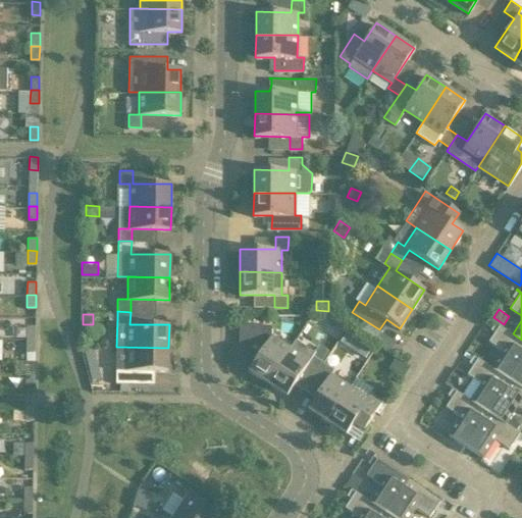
[(521,358),(521,340),(513,333),(494,321),(494,322),(499,325),(488,341),(503,350),(491,366),(509,378),(521,358)]
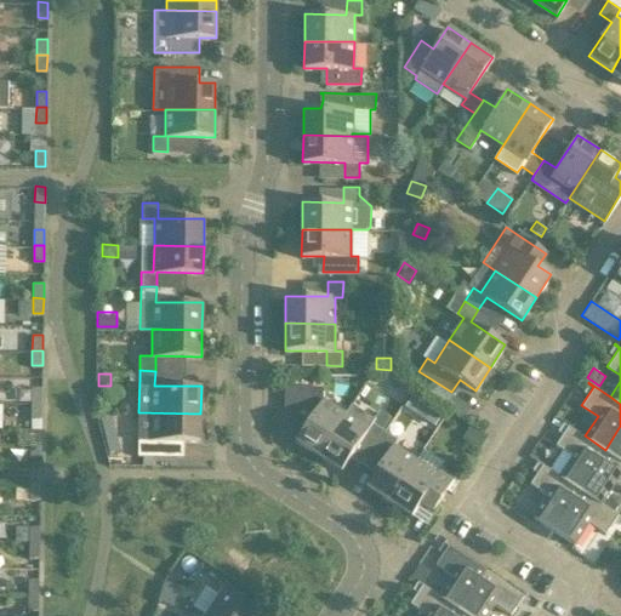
[(318,455),(346,414),(323,398),(323,386),(284,386),(284,400),(309,401),(317,406),(296,440),(318,455)]
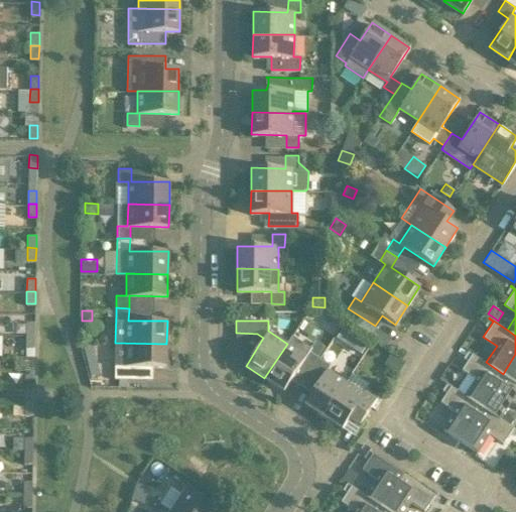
[(34,335),(34,322),(26,322),(26,335),(34,335)]
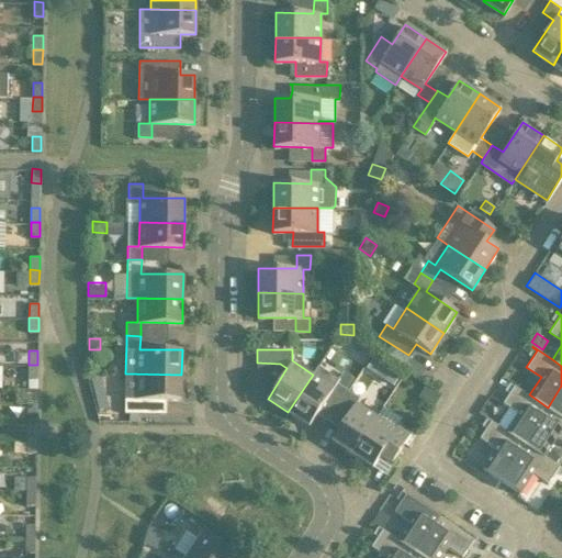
[(37,378),(37,365),(29,365),(29,378),(37,378)]
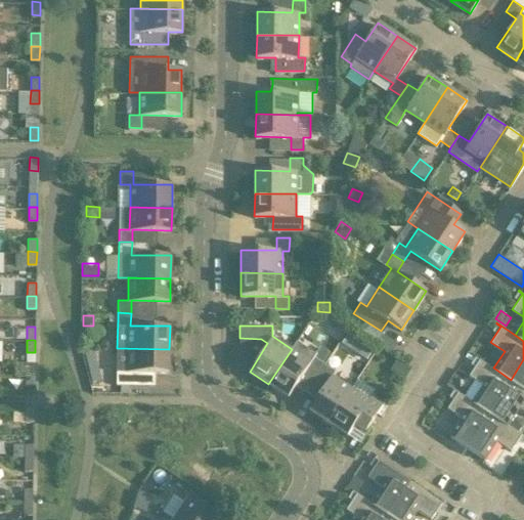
[(307,366),(317,374),(324,362),(314,356),(316,353),(297,340),(292,349),(268,384),(288,396),(307,366)]
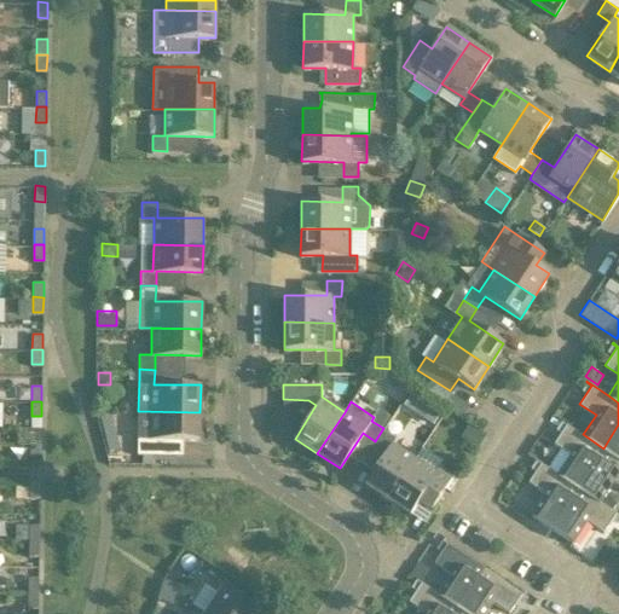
[(200,439),(200,412),(138,411),(138,453),(152,453),(154,439),(200,439)]
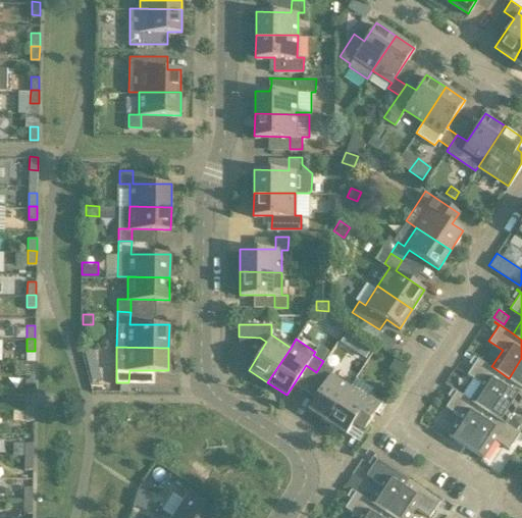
[(87,363),(96,361),(93,350),(84,352),(87,363)]
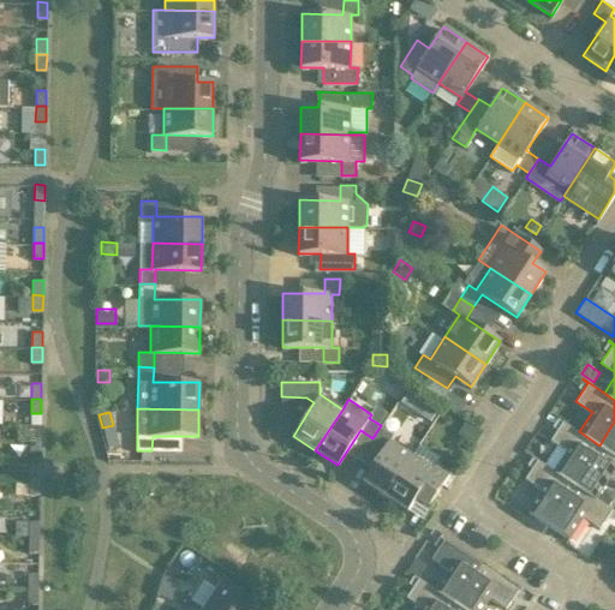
[(599,446),(579,431),(557,417),(557,418),(562,422),(550,440),(567,450),(554,470),(574,484),(599,446)]
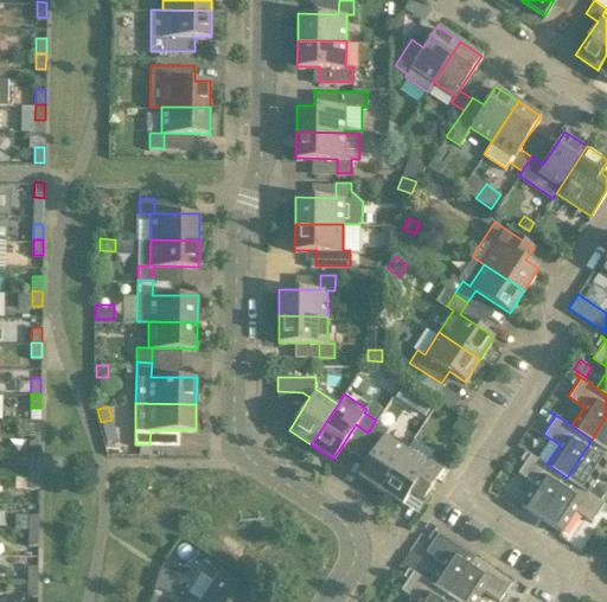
[(606,416),(592,440),(606,448),(606,416)]
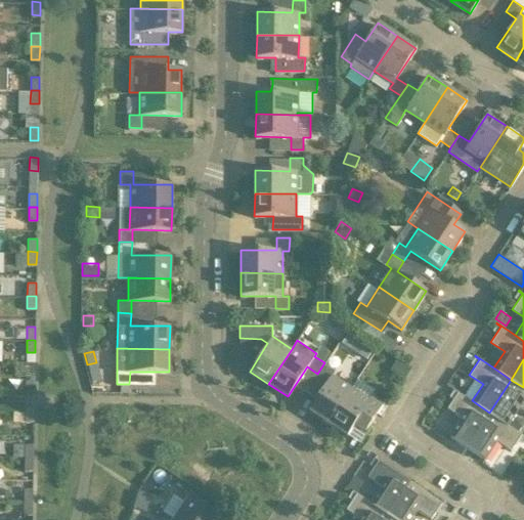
[(336,370),(324,362),(317,374),(328,380),(308,409),(328,422),(351,387),(332,375),(336,370)]
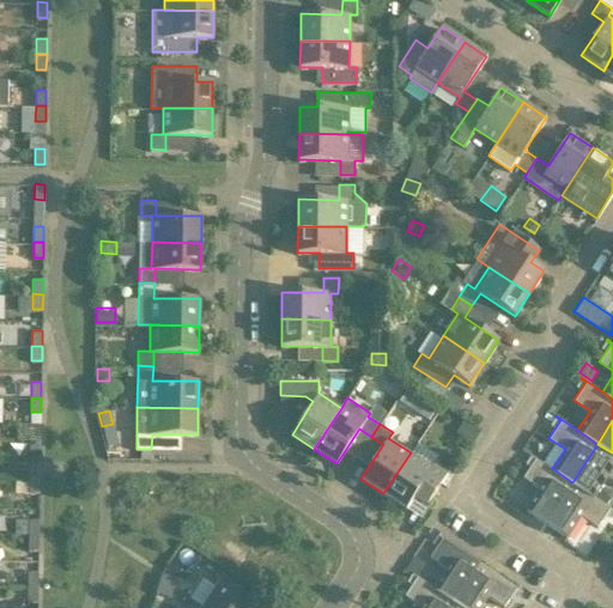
[(30,439),(30,455),(40,456),(41,439),(30,439)]
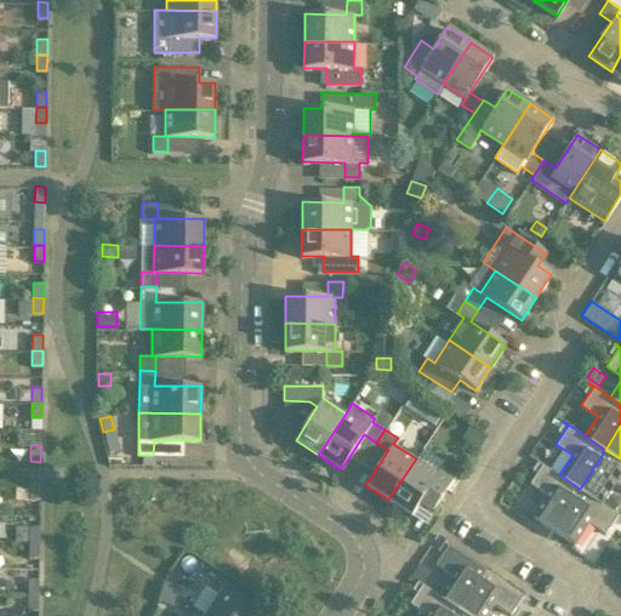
[(580,489),(602,502),(614,483),(620,486),(620,458),(605,450),(580,489)]
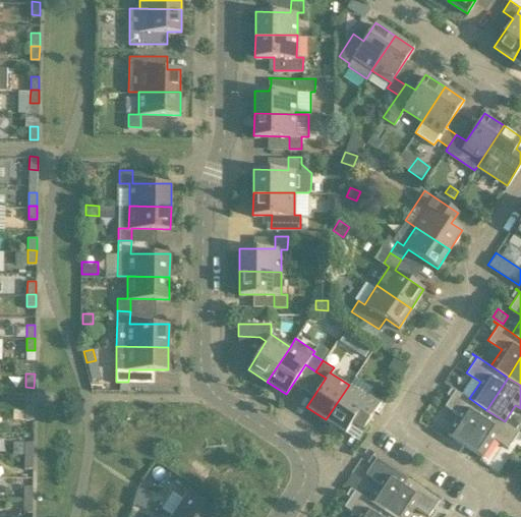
[(349,385),(326,419),(345,433),(352,420),(363,427),(382,399),(370,392),(367,397),(349,385)]
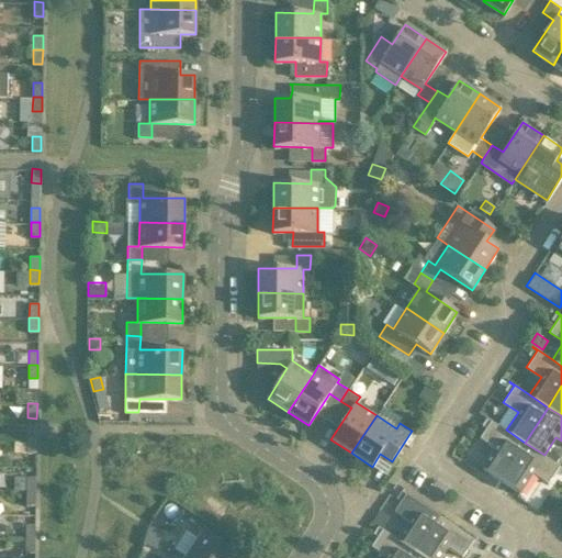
[(525,443),(506,430),(486,417),(491,421),(480,437),(495,447),(482,467),(501,480),(525,443)]
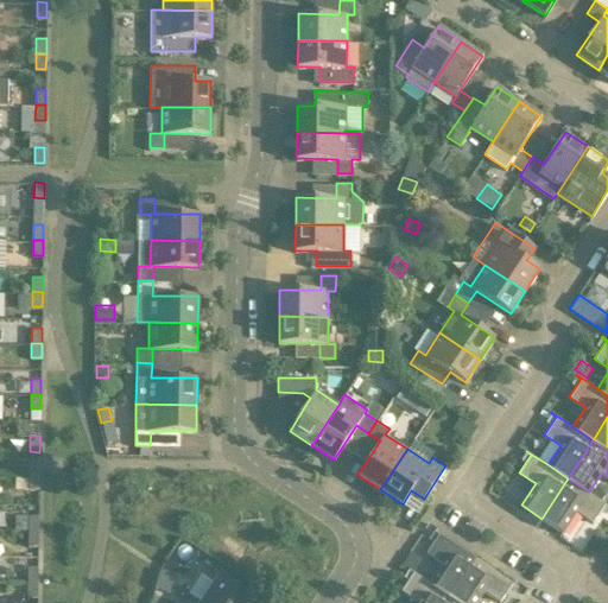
[(39,473),(30,471),(30,488),(39,488),(39,473)]
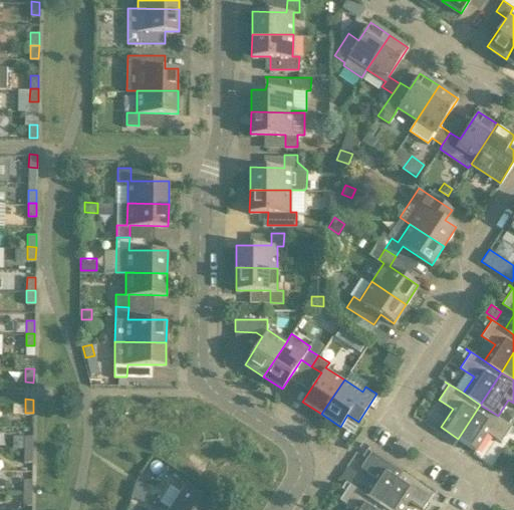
[(480,405),(458,439),(475,450),(487,432),(501,441),(511,426),(513,427),(513,426),(498,416),(480,405)]
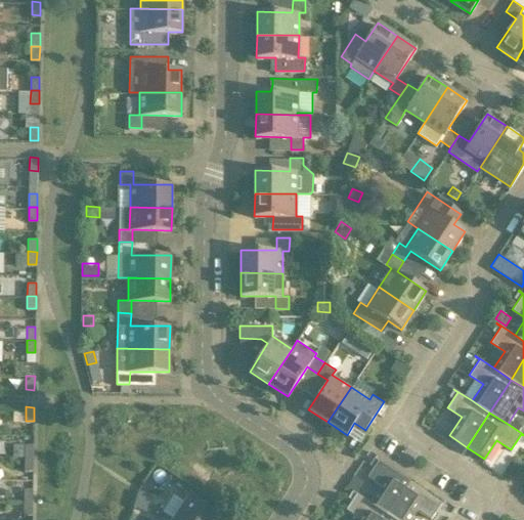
[(33,457),(34,443),(25,443),(25,457),(33,457)]
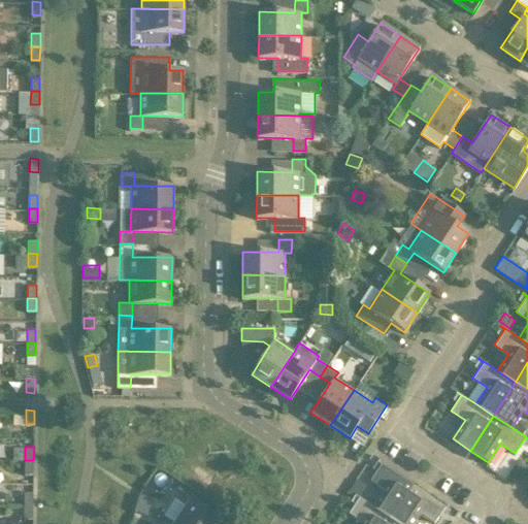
[(33,473),(33,460),(25,460),(25,473),(33,473)]
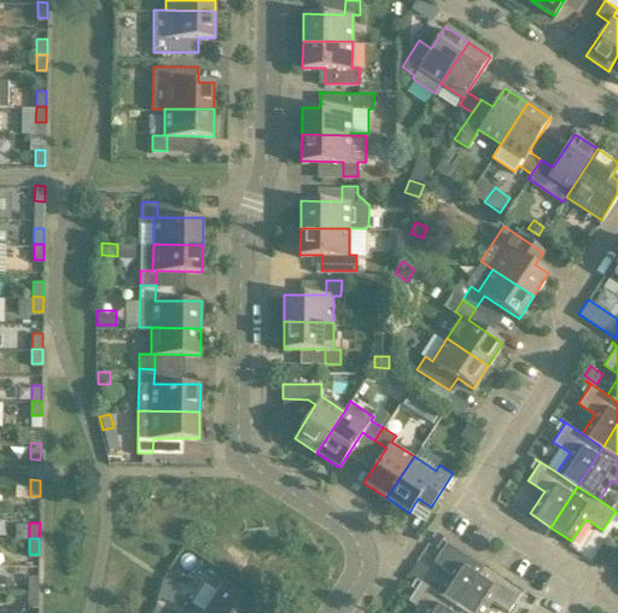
[(450,572),(437,591),(458,605),(484,566),(441,538),(441,539),(445,542),(433,561),(450,572)]
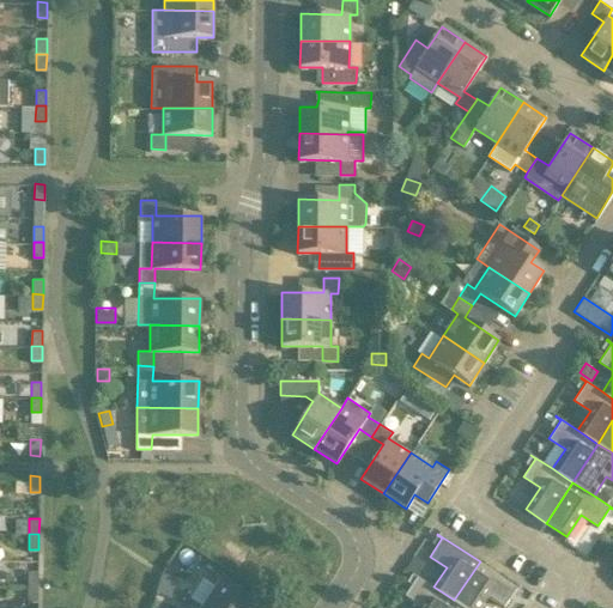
[(424,560),(413,554),(406,566),(416,573),(424,560)]
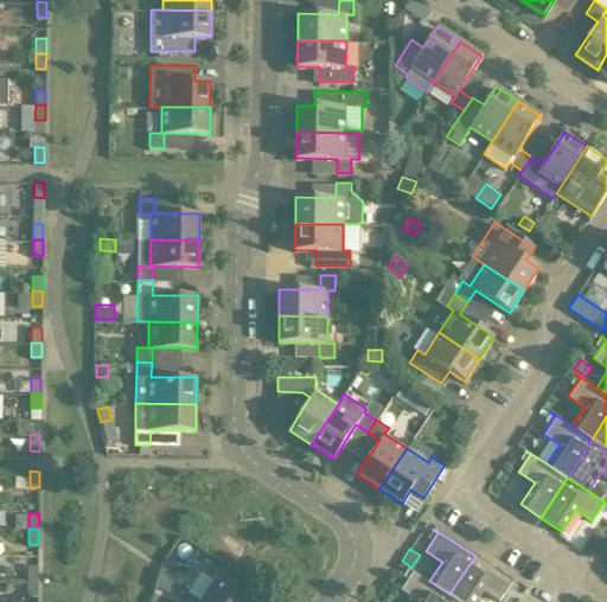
[(475,556),(449,594),(461,601),(473,601),(483,588),(499,600),(511,582),(516,584),(517,584),(475,556)]
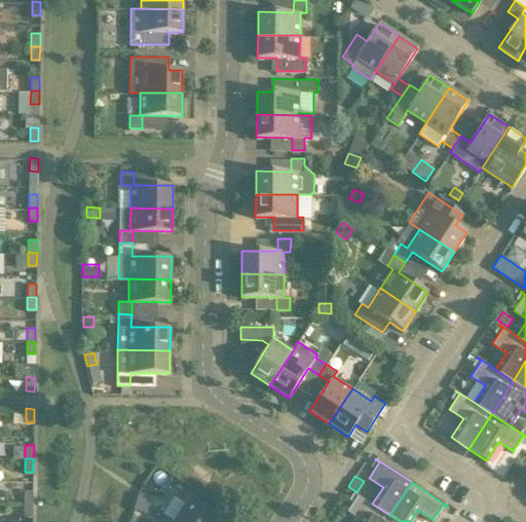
[(25,490),(24,502),(33,504),(33,490),(25,490)]
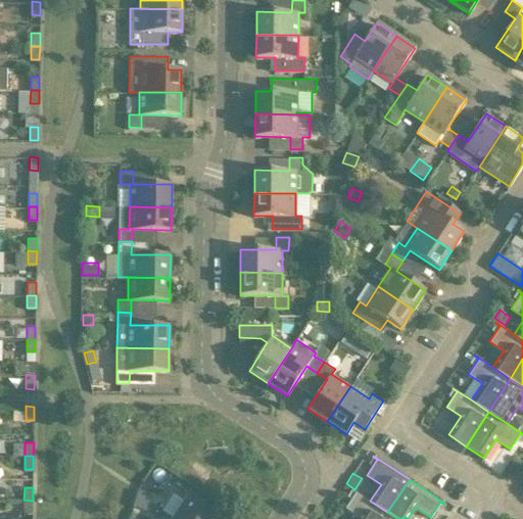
[(360,517),(358,518),(383,518),(387,512),(370,501),(351,488),(351,489),(355,492),(345,508),(360,517)]
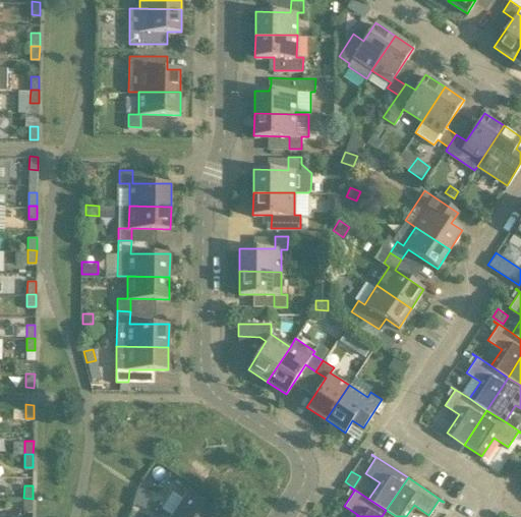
[(137,487),(135,495),(147,499),(150,491),(137,487)]
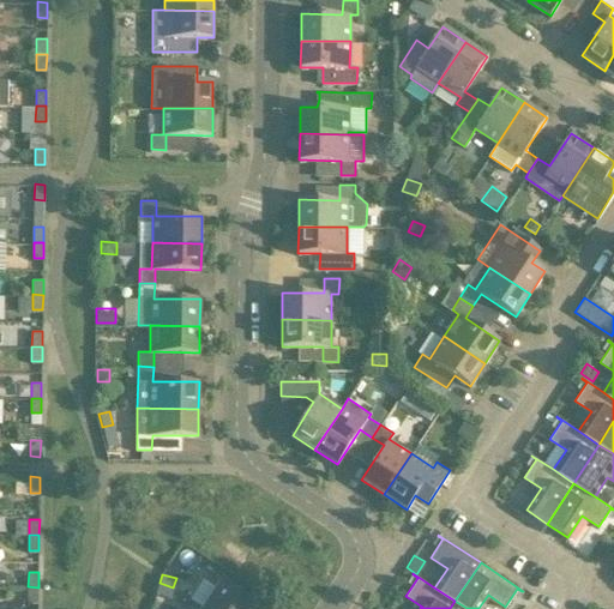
[(170,596),(173,588),(160,583),(156,592),(170,596)]
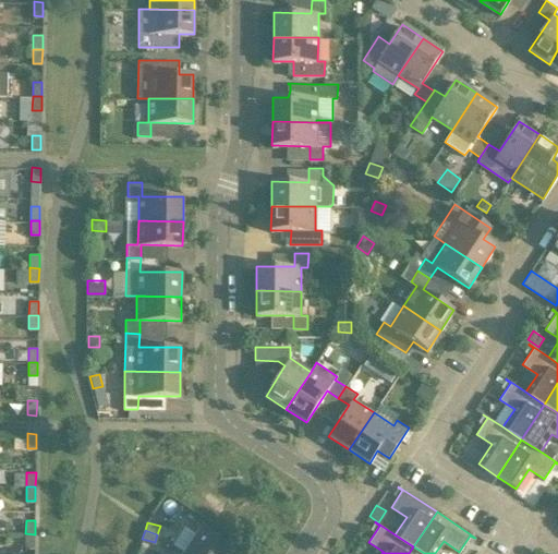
[(185,553),(186,553),(231,553),(198,532),(185,553)]
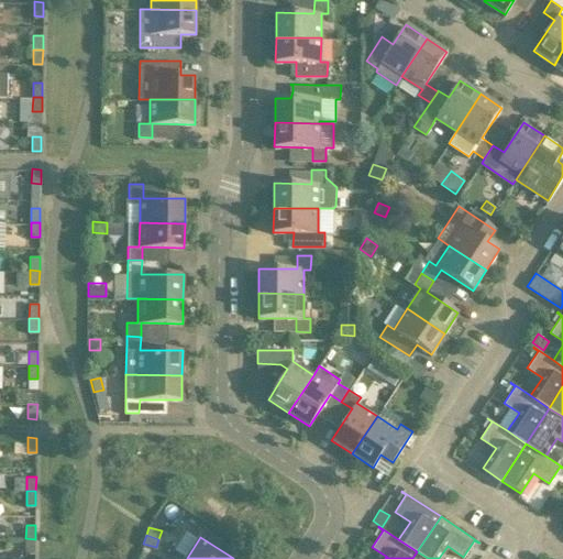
[(35,539),(25,538),(25,552),(35,552),(35,539)]
